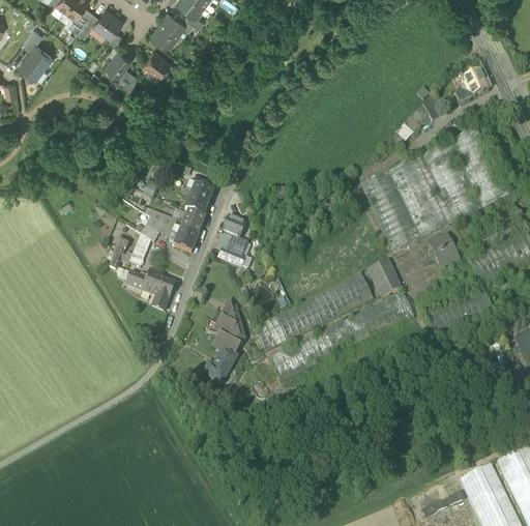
[(74,15),(74,16),(83,3),(85,0),(57,0),(56,1),(56,2),(74,15)]
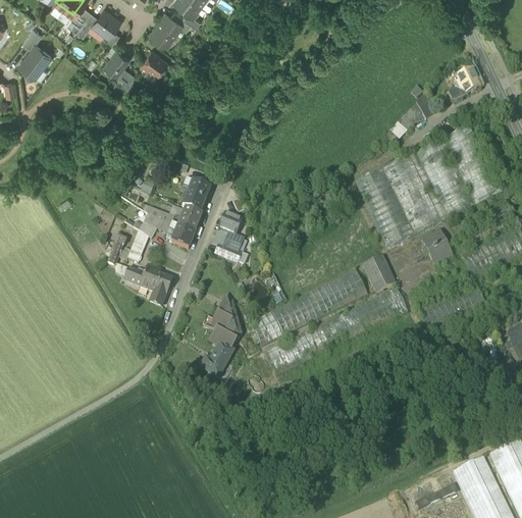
[(187,10),(193,14),(197,8),(200,4),(195,0),(176,0),(175,2),(187,10)]
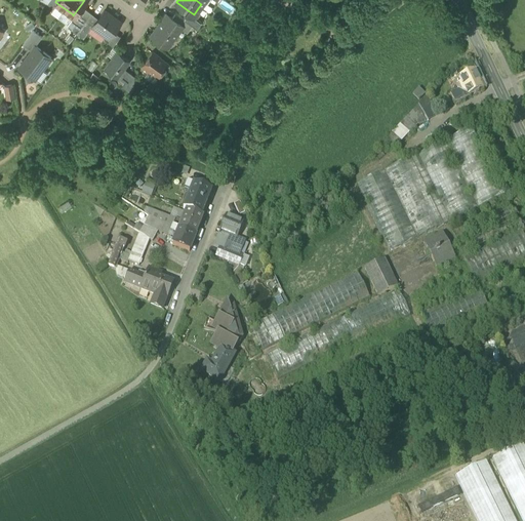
[(79,15),(84,19),(91,9),(82,3),(73,15),(73,14),(71,17),(76,21),(79,15)]
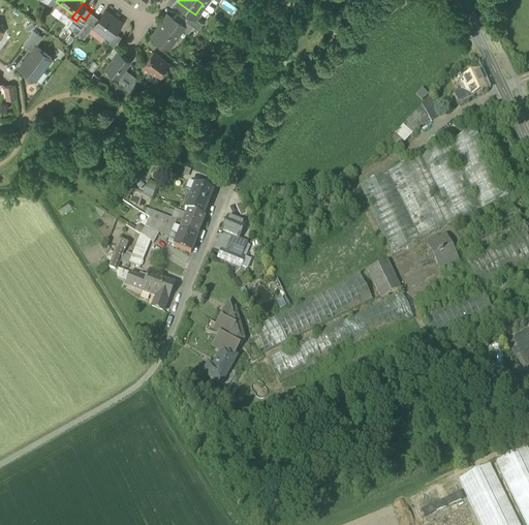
[(93,23),(110,35),(122,19),(105,6),(98,14),(93,22),(93,23)]
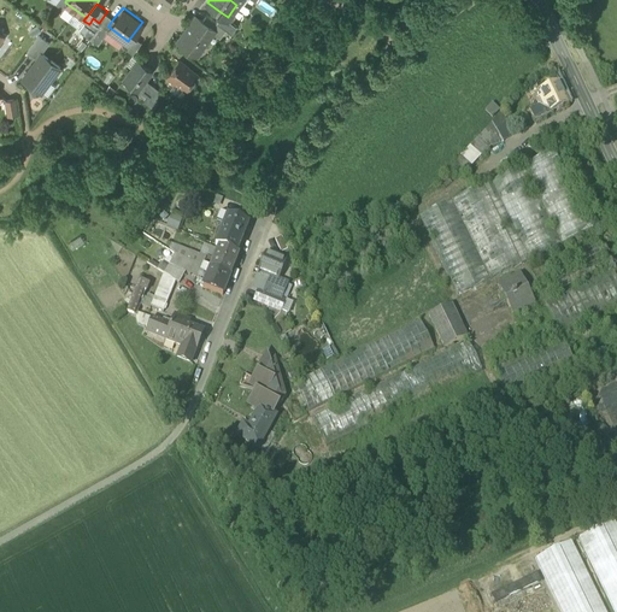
[(115,17),(107,11),(99,23),(94,29),(103,35),(109,27),(109,25),(115,17)]
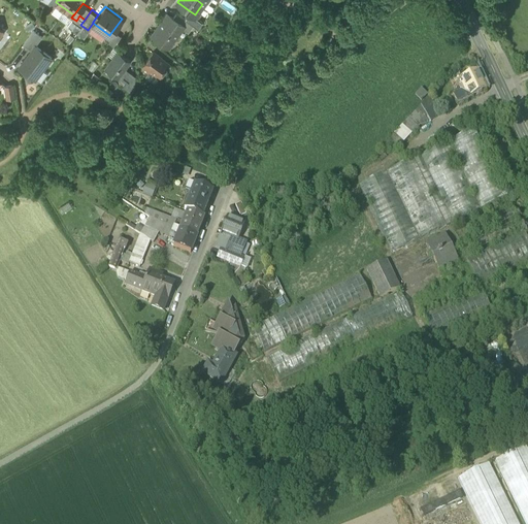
[(188,29),(193,22),(186,15),(176,9),(172,14),(184,23),(183,25),(188,29)]
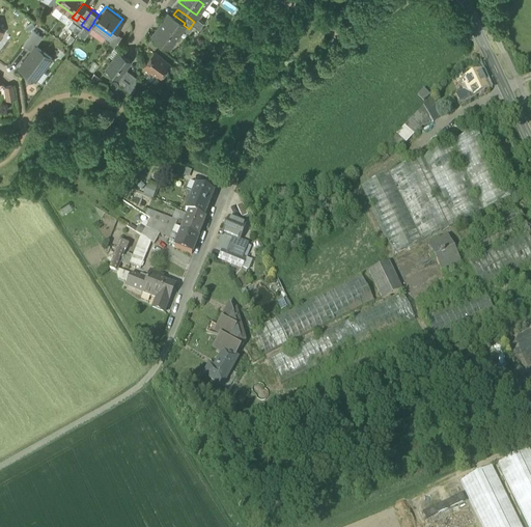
[(152,32),(169,45),(184,25),(185,23),(173,15),(168,10),(152,32)]
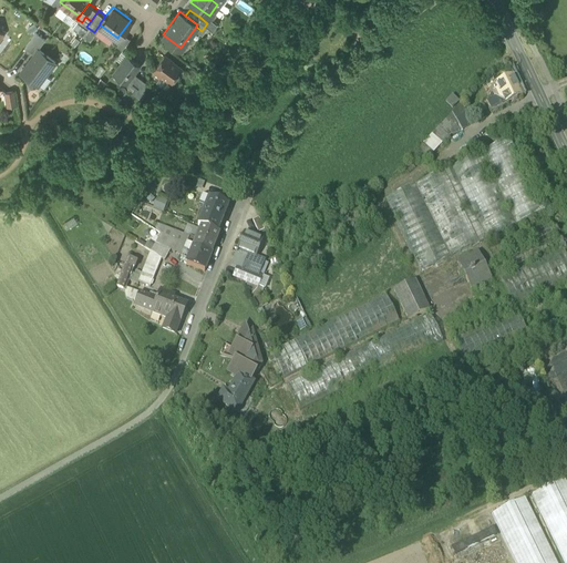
[(203,11),(199,17),(207,23),(213,28),(217,21),(212,17),(212,18),(209,16),(203,11)]
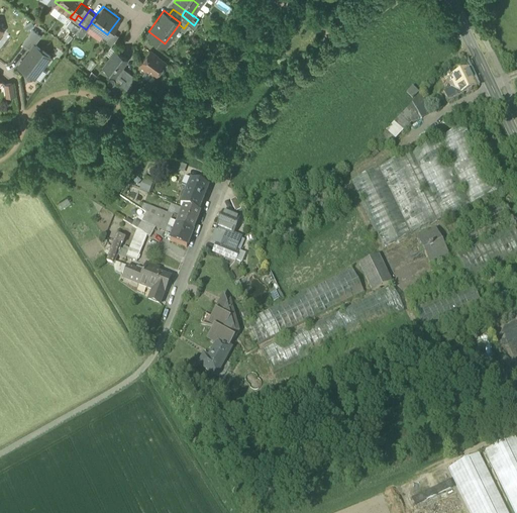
[(22,40),(30,46),(34,41),(41,32),(33,26),(22,40)]
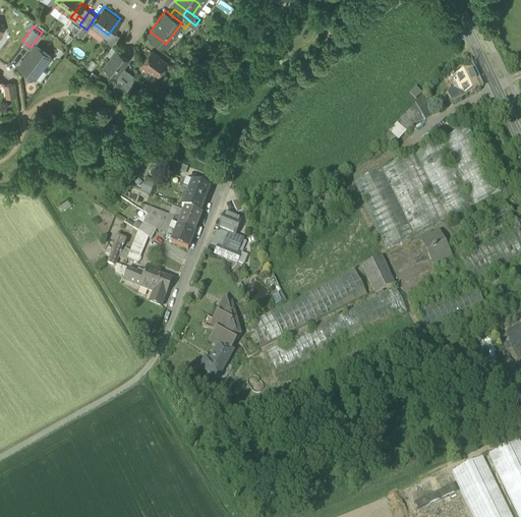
[(107,39),(112,43),(119,33),(114,30),(107,39)]
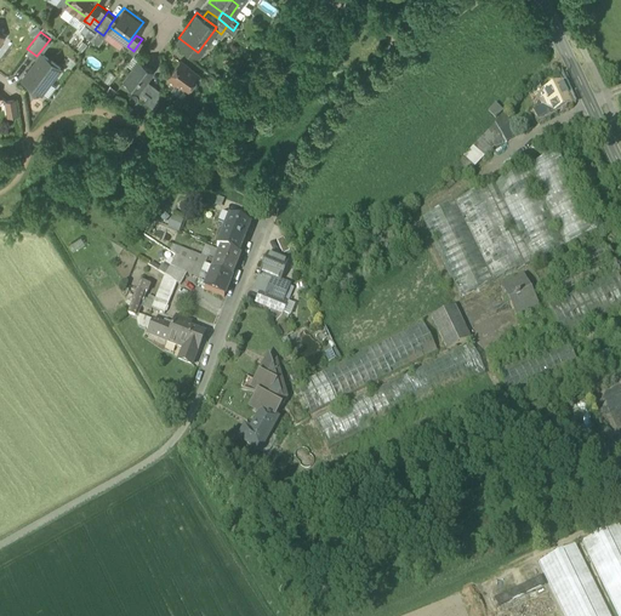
[(22,75),(39,89),(49,77),(50,77),(61,64),(41,50),(36,56),(22,75)]
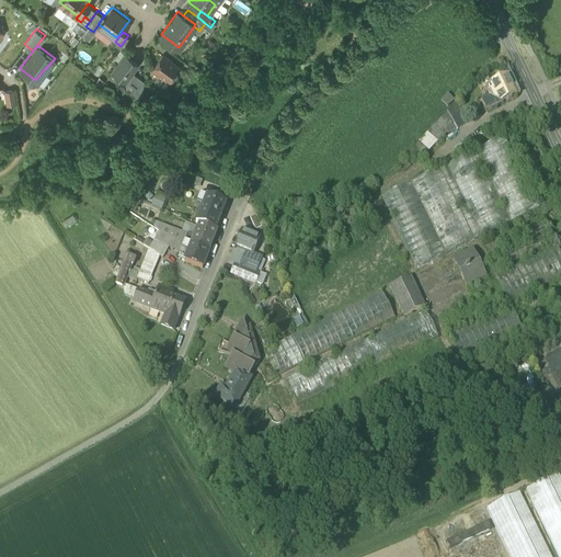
[(112,68),(125,79),(132,69),(138,61),(125,52),(125,50),(112,68)]
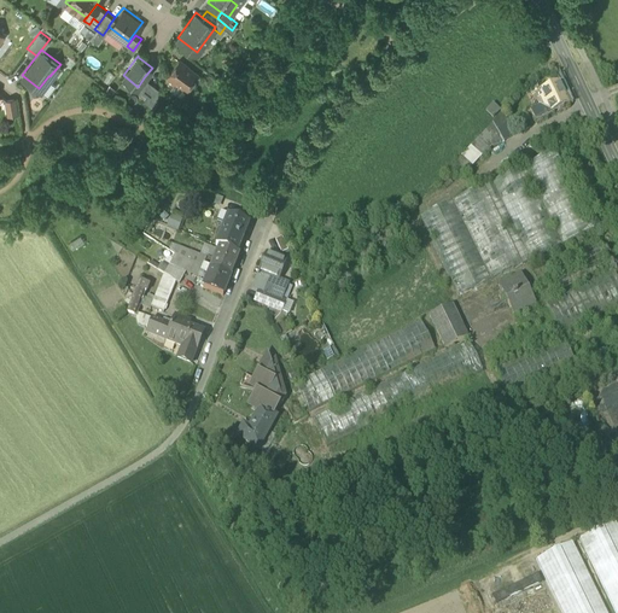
[(176,79),(186,86),(198,71),(179,57),(167,73),(167,77),(172,81),(176,80),(176,79)]
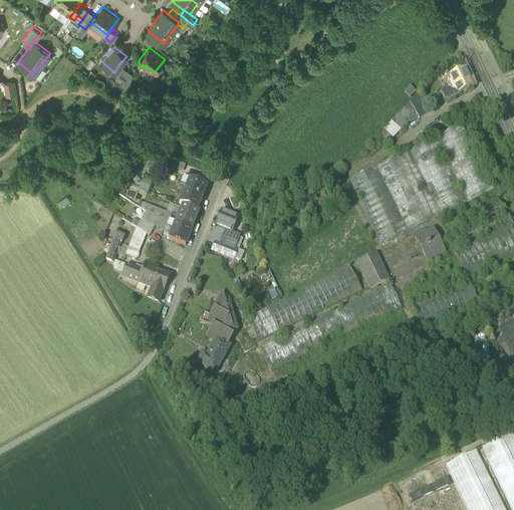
[(119,81),(127,88),(131,84),(132,71),(120,63),(114,72),(122,77),(119,81)]
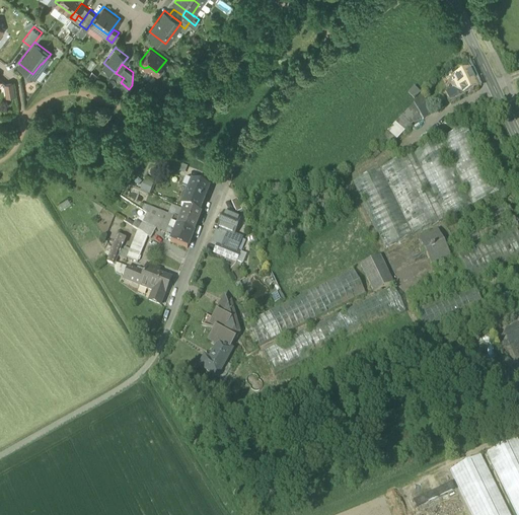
[(446,91),(449,98),(477,85),(468,67),(453,75),(455,80),(452,82),(454,87),(446,91)]
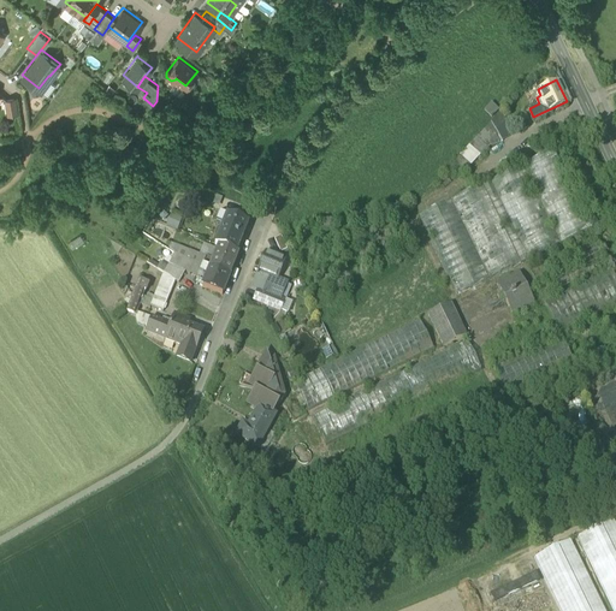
[(5,96),(7,112),(11,111),(17,111),(15,95),(5,96)]
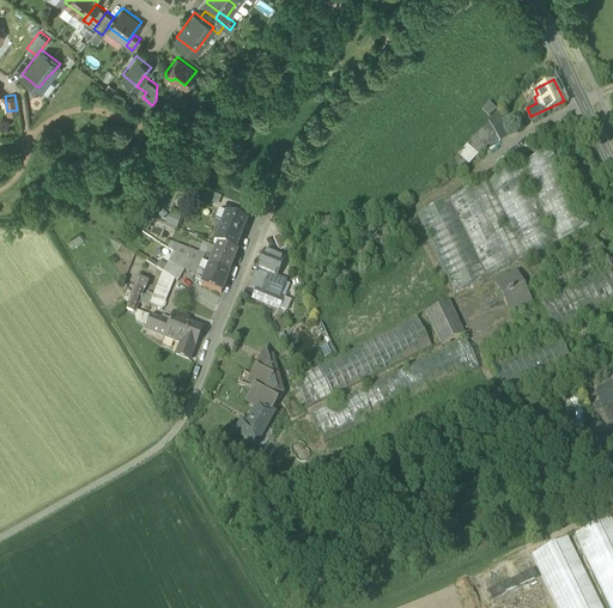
[(497,105),(489,98),(481,107),(490,114),(497,105)]
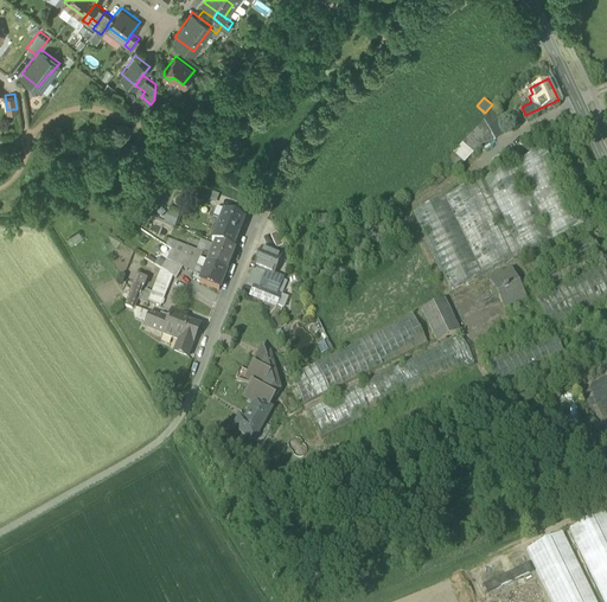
[(484,117),(489,126),(500,121),(493,107),(484,117)]
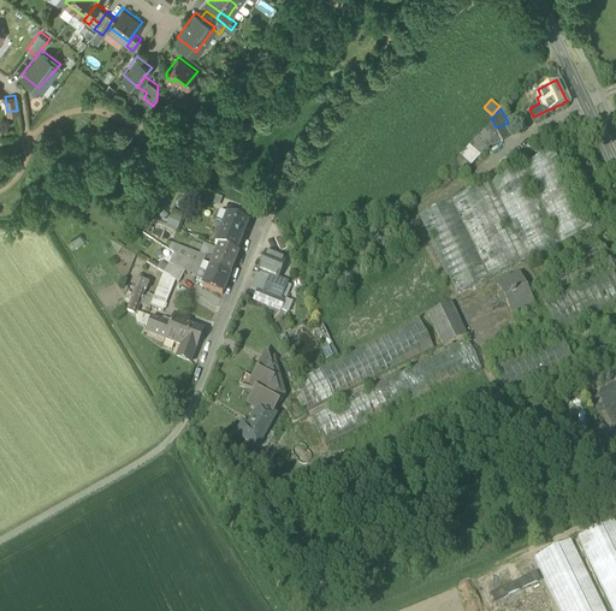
[(454,159),(465,170),(487,144),(502,138),(496,128),(491,119),(454,159)]
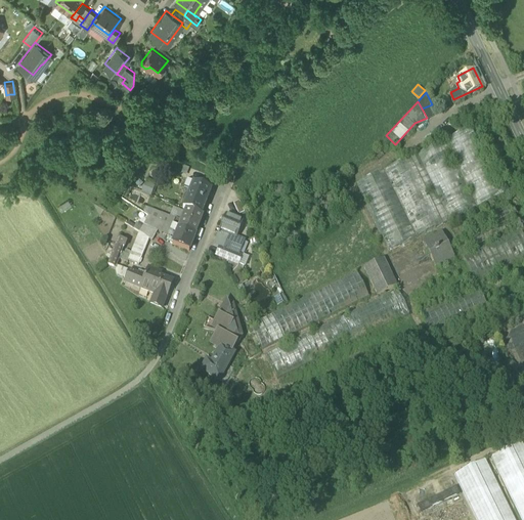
[(356,181),(389,248),(504,191),(471,125),(356,181)]
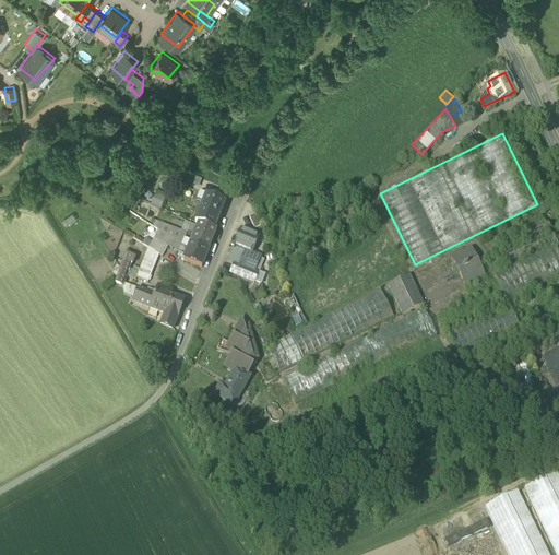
[(195,199),(202,202),(205,193),(199,190),(195,199)]
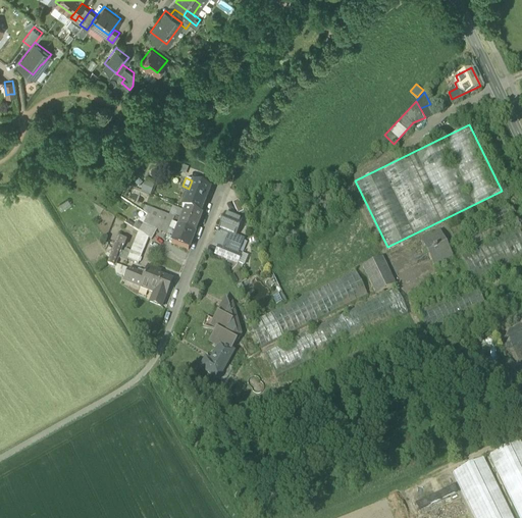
[(154,183),(145,178),(141,188),(150,192),(154,183)]
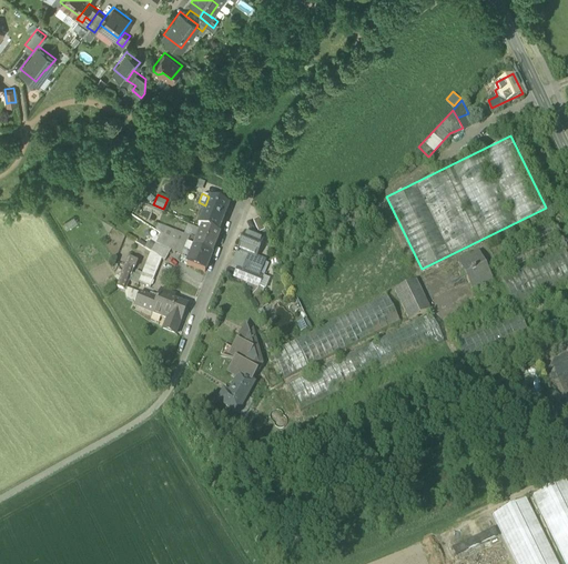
[(198,223),(202,224),(217,231),(227,204),(229,204),(209,197),(205,205),(198,223)]
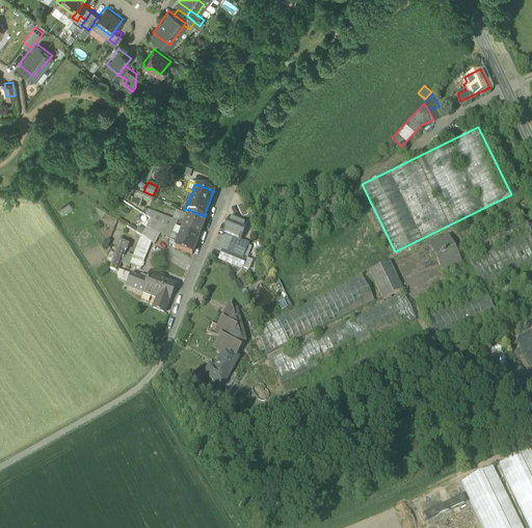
[(69,201),(58,207),(61,213),(73,207),(69,201)]
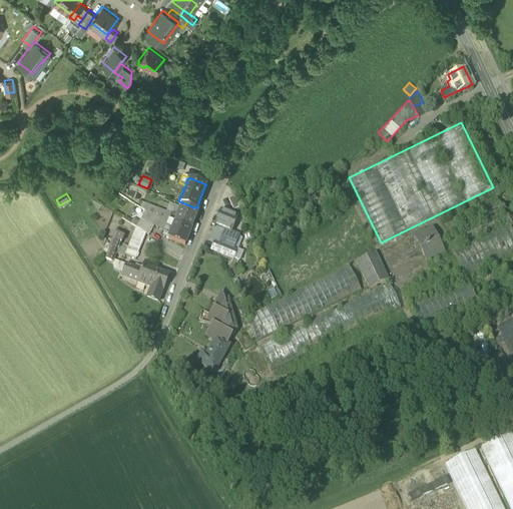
[(440,220),(452,245),(508,218),(496,193),(440,220)]
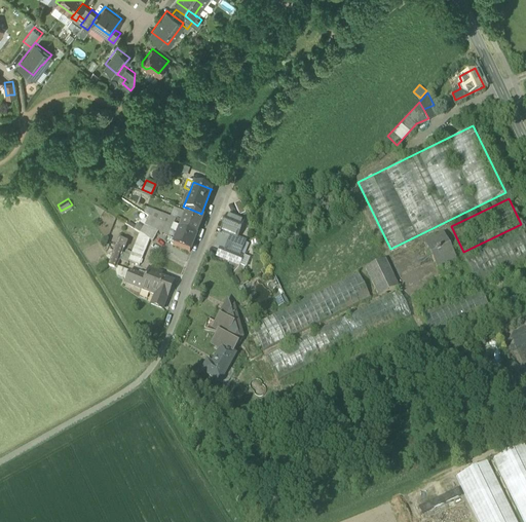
[(239,199),(234,202),(239,213),(245,211),(239,199)]
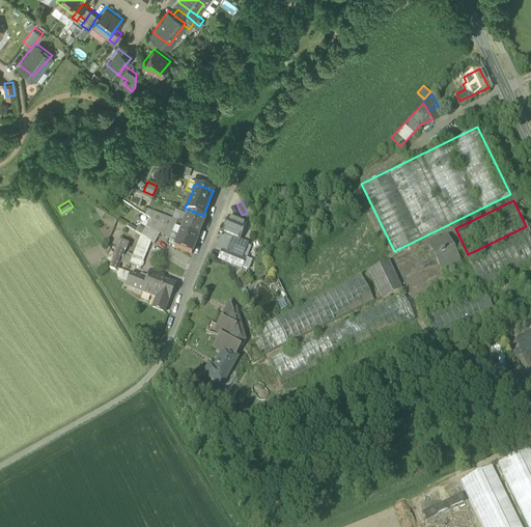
[(175,207),(171,217),(184,222),(188,213),(175,207)]
